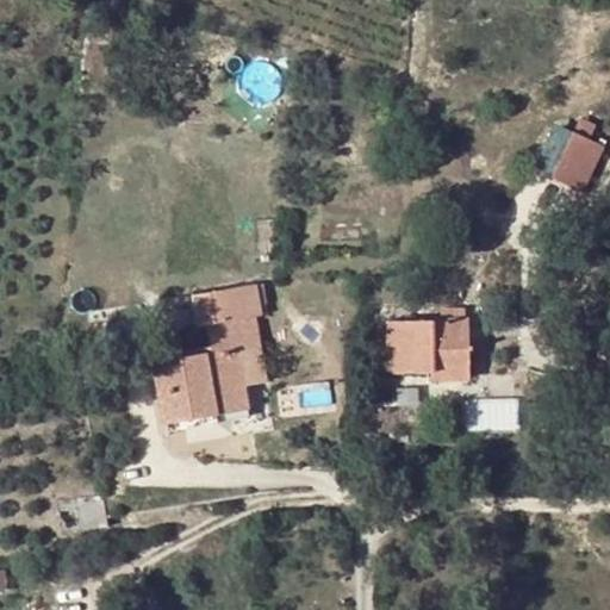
[(576,132),(554,174),(583,188),(603,148),(576,132)]
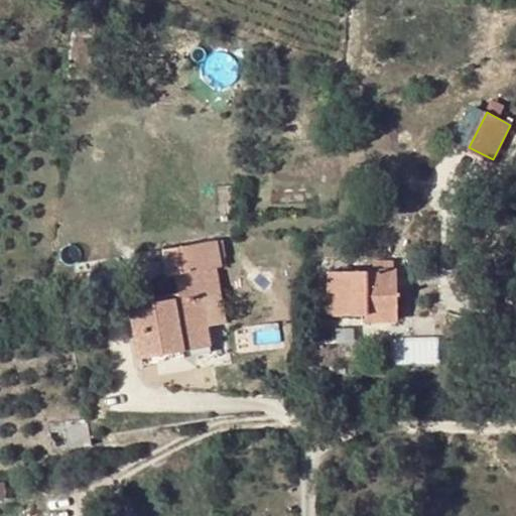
[(164,250),(167,275),(175,274),(217,267),(227,265),(222,240),(164,250)]
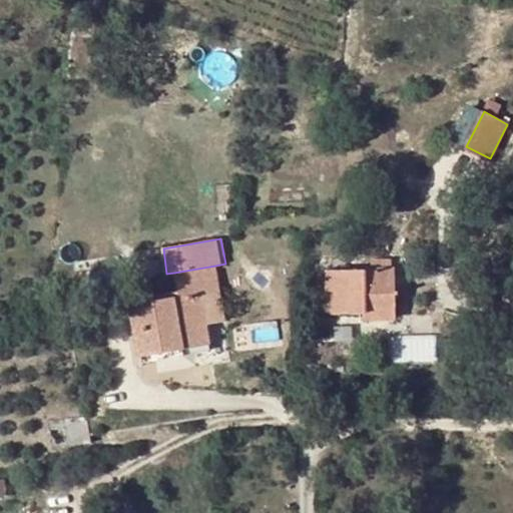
[(348,311),(364,310),(363,308),(394,307),(393,269),(391,267),(391,259),(372,259),(372,268),(326,270),(327,312),(348,311)]
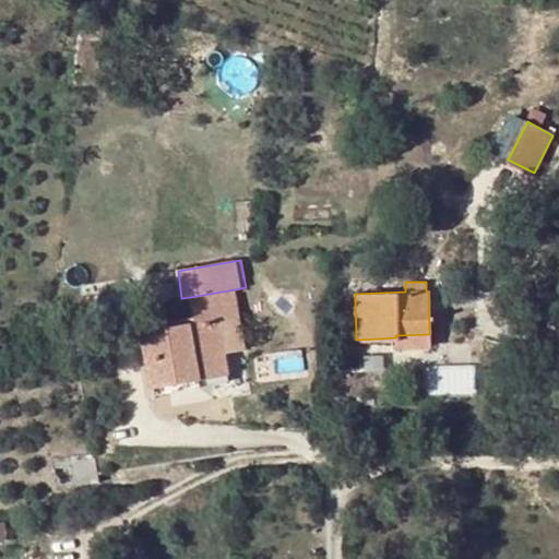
[(194,322),(174,325),(177,382),(228,373),(225,352),(244,347),(237,311),(235,289),(190,297),(194,322)]
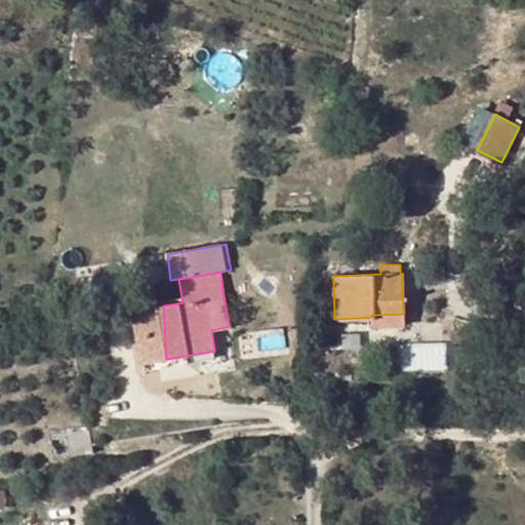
[(166,359),(163,306),(131,312),(139,363),(166,359)]
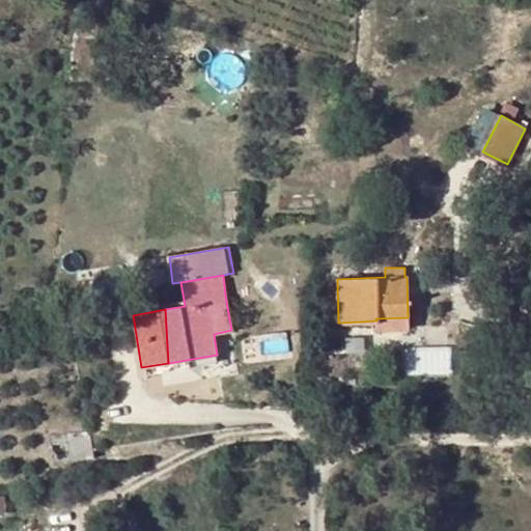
[(375,318),(376,320),(376,330),(409,329),(408,317),(375,318)]
